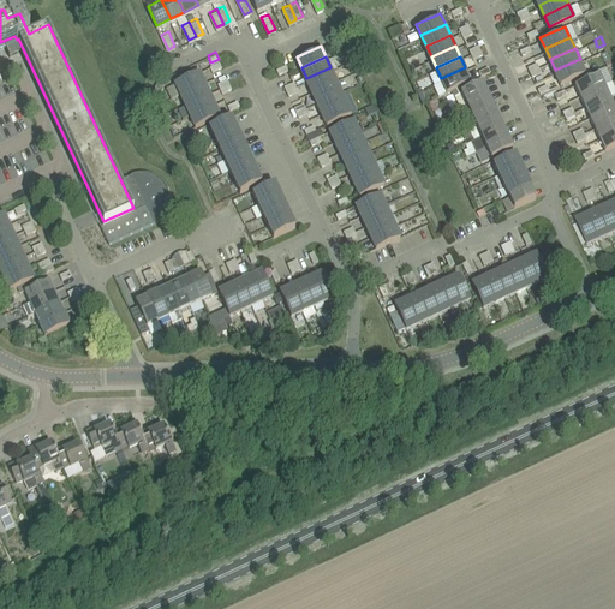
[(585,70),(580,59),(555,70),(560,82),(585,70)]
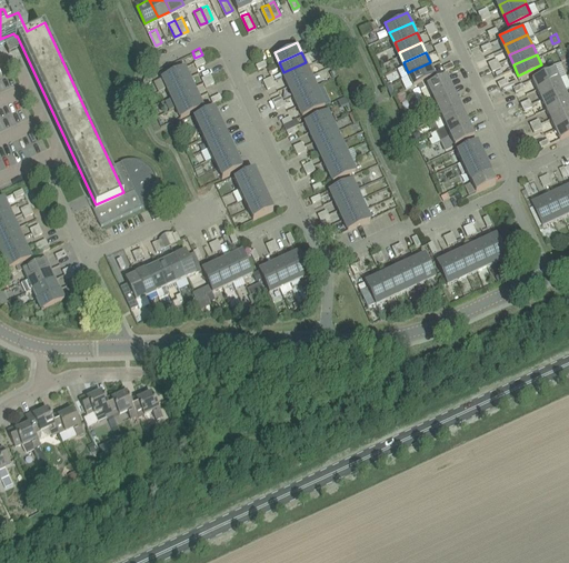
[(306,62),(283,72),(288,82),(310,72),(306,62)]
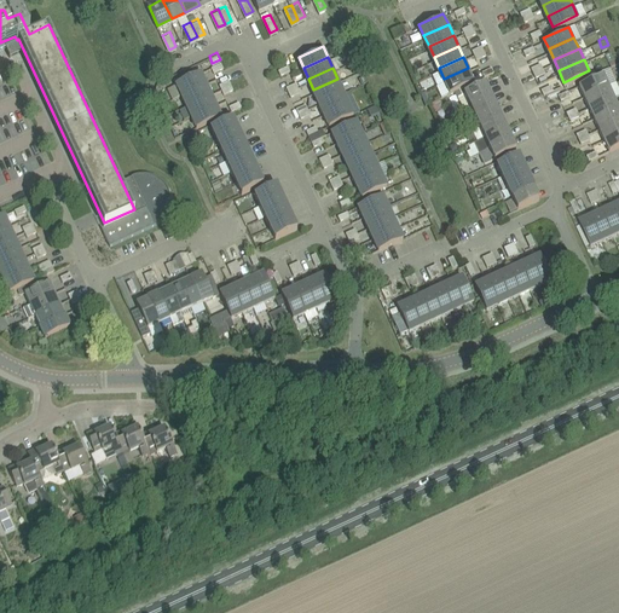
[(474,79),(468,68),(444,79),(449,90),(453,88),(474,79)]
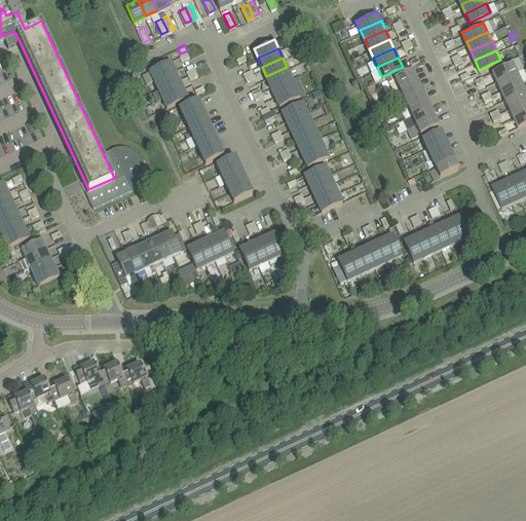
[(153,77),(175,68),(171,59),(149,68),(153,77)]
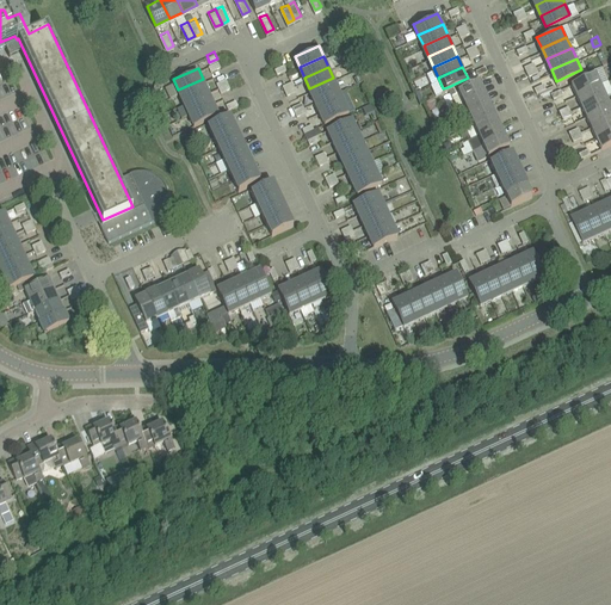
[(596,69),(571,81),(576,92),(600,81),(596,69)]
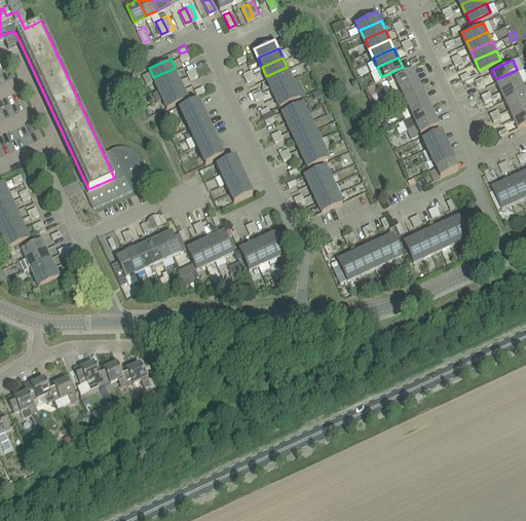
[(403,67),(385,75),(392,88),(391,89),(417,78),(410,64),(403,67)]
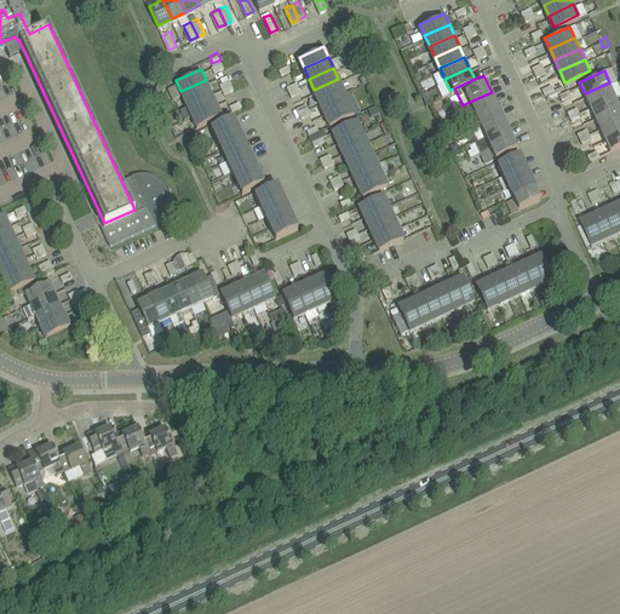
[(344,90),(338,79),(314,90),(319,101),(344,90)]
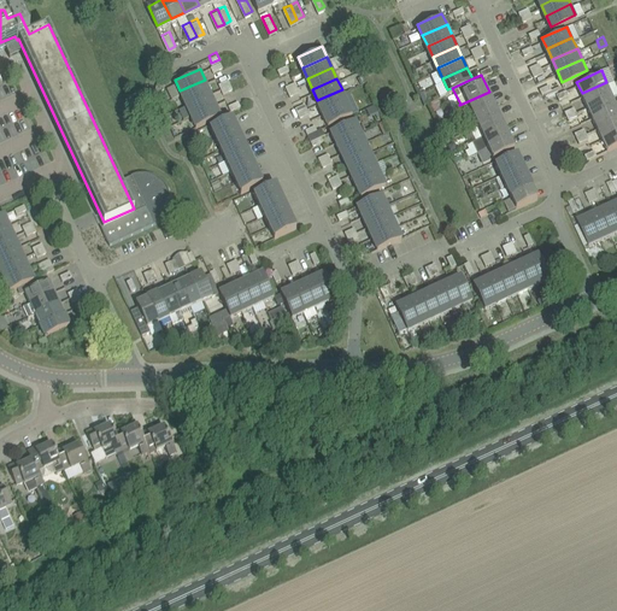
[(186,103),(210,90),(205,80),(180,90),(186,103)]
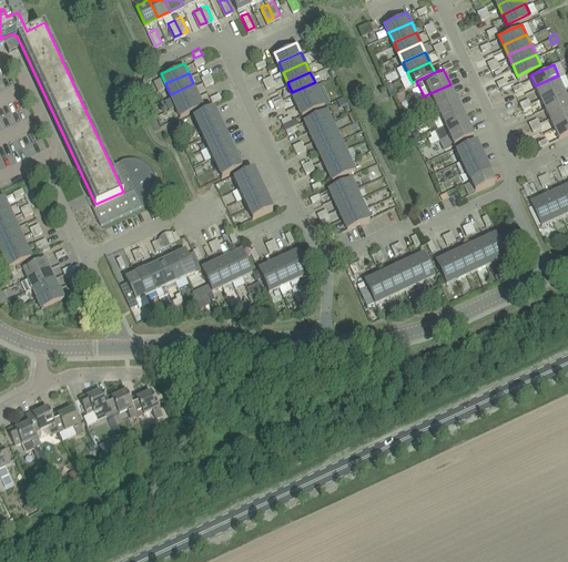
[(540,95),(563,85),(558,75),(536,85),(540,95)]
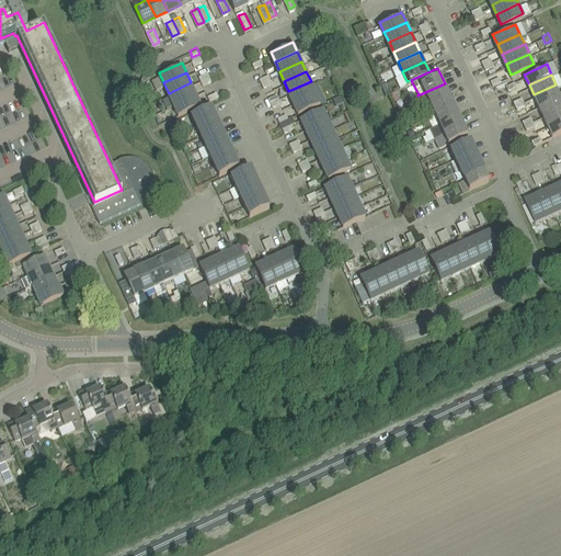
[(288,91),(294,101),(316,91),(311,81),(288,91)]
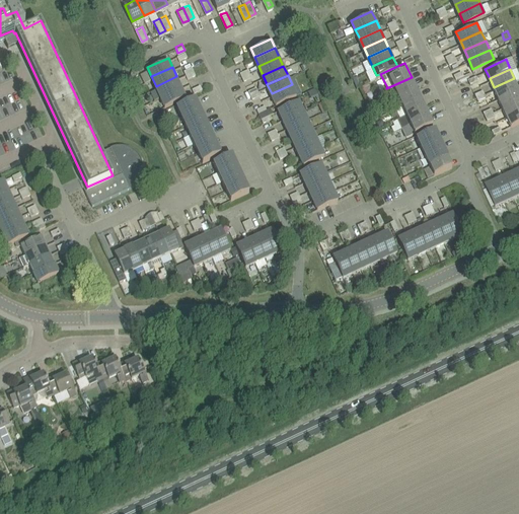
[(160,95),(180,86),(176,76),(156,86),(160,95)]
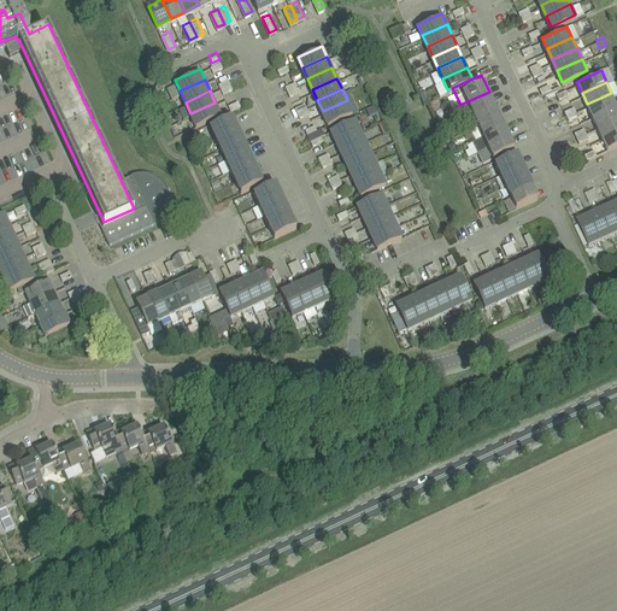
[(459,105),(464,116),(494,101),(489,92),(459,105)]
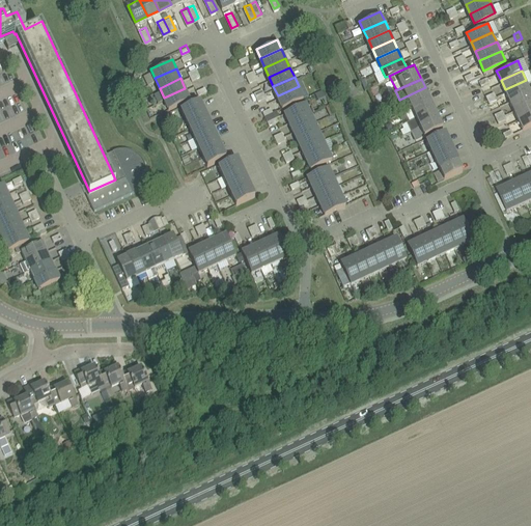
[(530,88),(526,80),(505,89),(509,99),(530,88)]
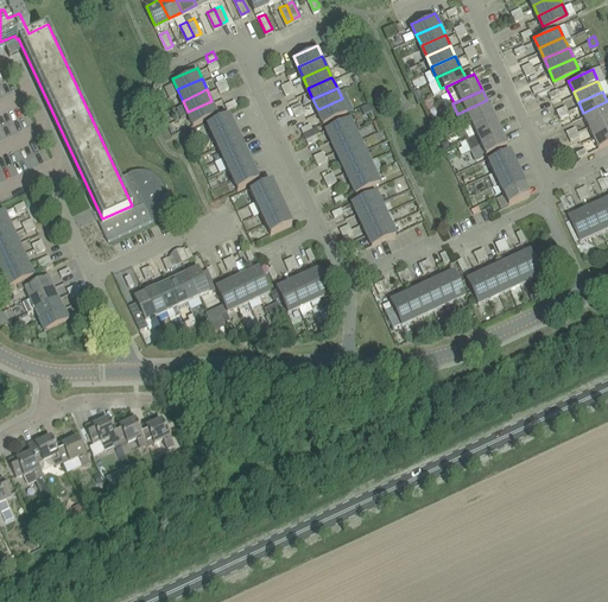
[(342,99),(318,109),(323,120),(347,109),(342,99)]
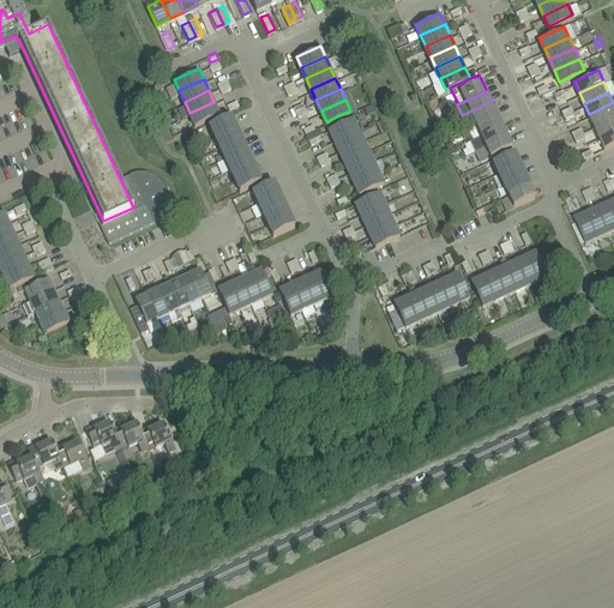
[(379,112),(374,100),(369,102),(374,110),(375,114),(379,112)]
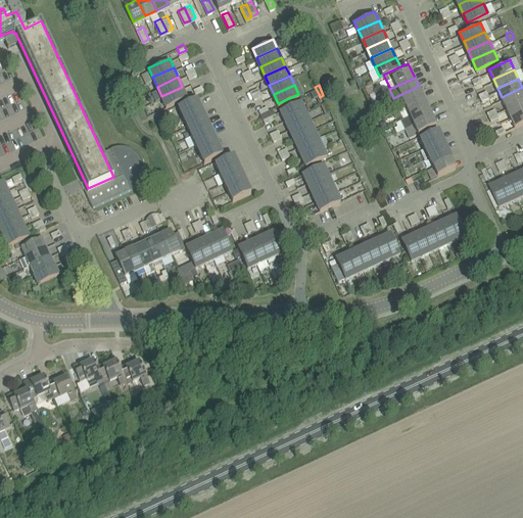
[(419,86),(393,98),(400,95),(405,103),(423,95),(419,86)]
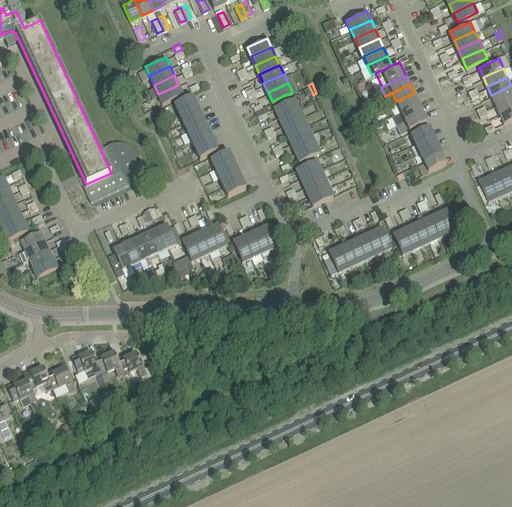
[(178,85),(158,94),(162,103),(182,94),(178,85)]
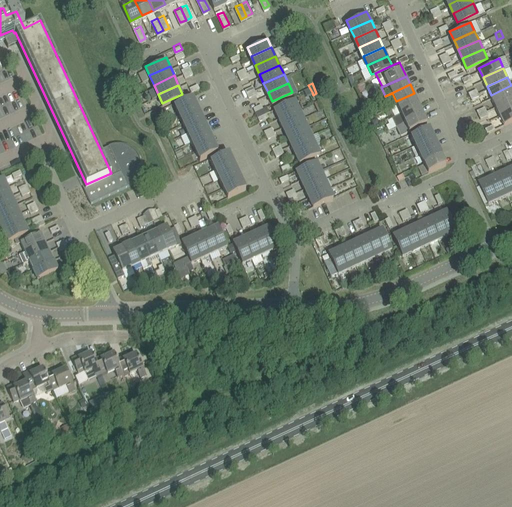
[(511,87),(511,85),(491,95),(495,104),(511,95),(511,87)]
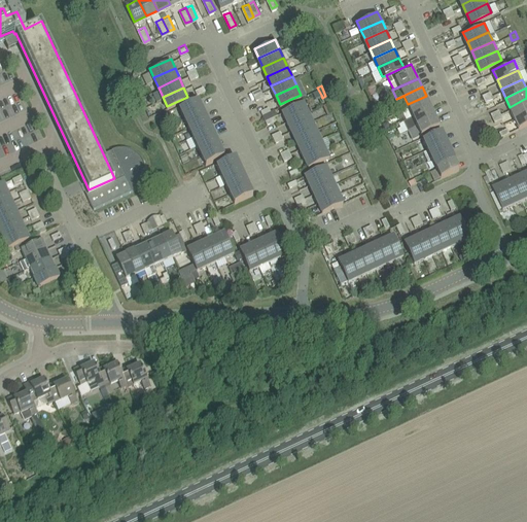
[(402,107),(407,116),(430,105),(426,96),(408,104),(408,105),(402,107)]
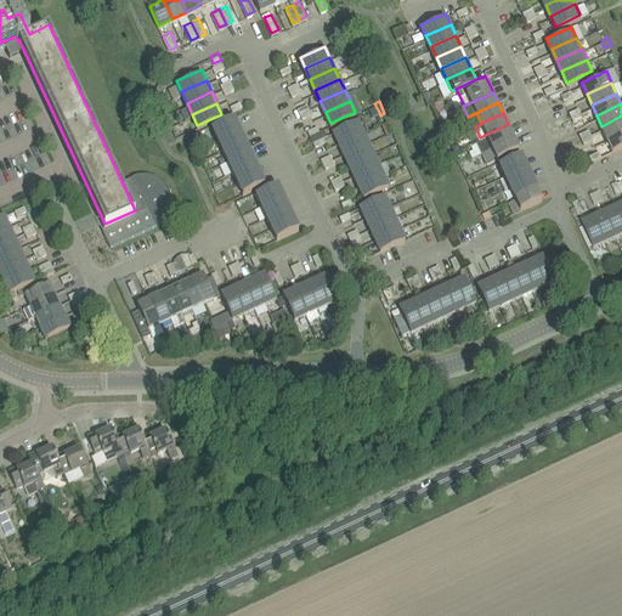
[(213,125),(218,136),(238,126),(233,116),(213,125)]
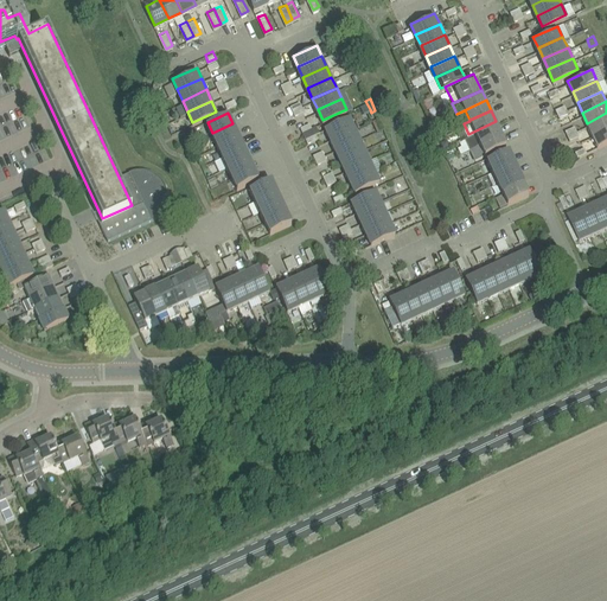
[(592,134),(606,126),(606,113),(587,123),(592,134)]
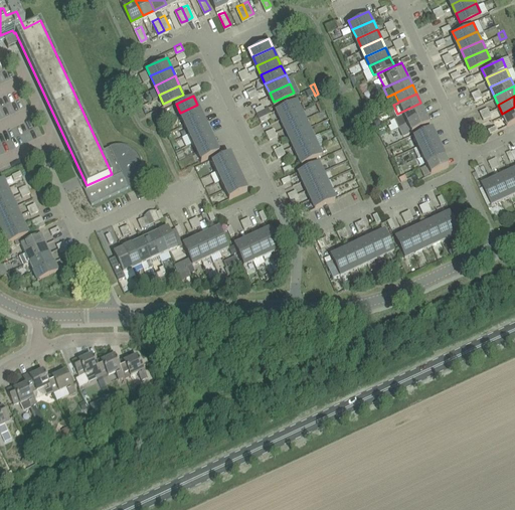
[(276,107),(280,116),(301,107),(296,98),(276,107)]
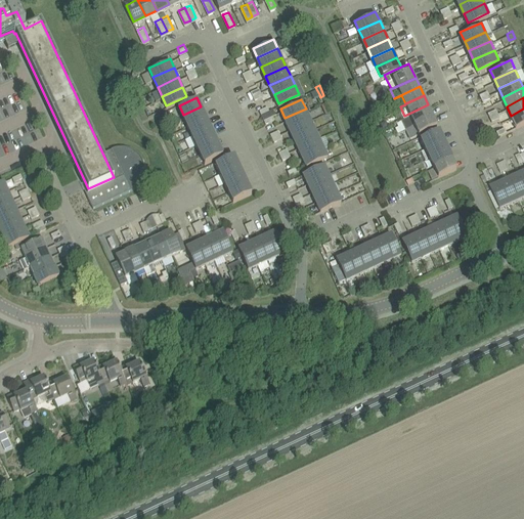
[(404,126),(404,127),(432,114),(428,104),(404,116),(402,117),(405,126),(404,126)]
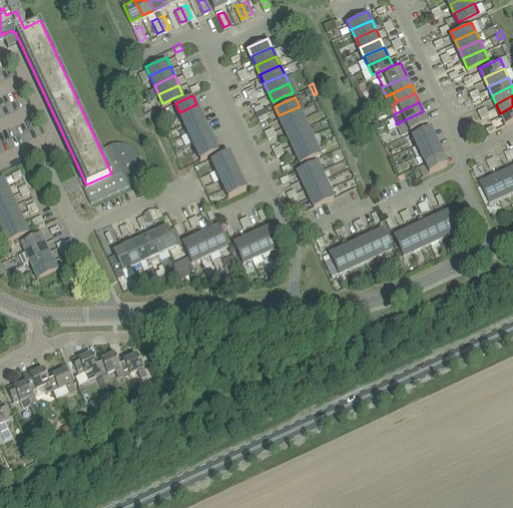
[(255,109),(257,112),(260,118),(268,115),(266,111),(270,109),(269,106),(268,103),(264,105),(255,109)]
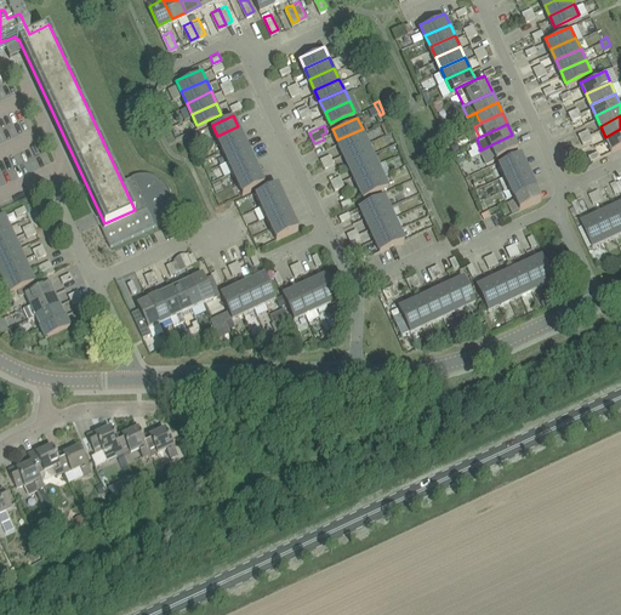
[(238,126),(217,136),(222,147),(244,137),(238,126)]
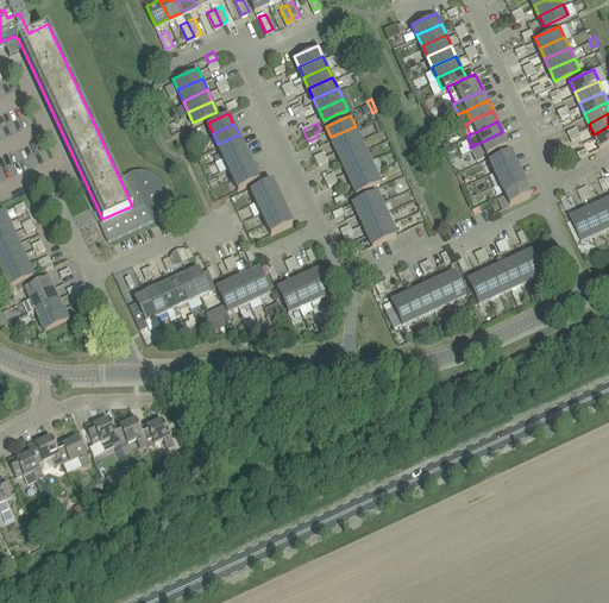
[(356,126),(331,137),(336,148),(360,137),(356,126)]
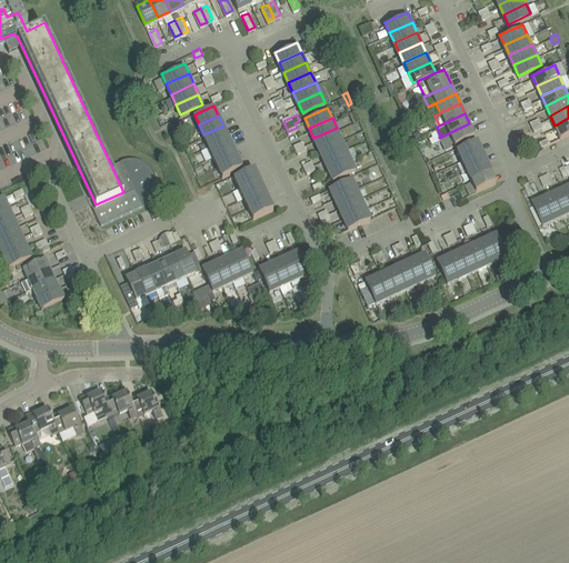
[(568,131),(568,118),(555,126),(560,136),(568,131)]
